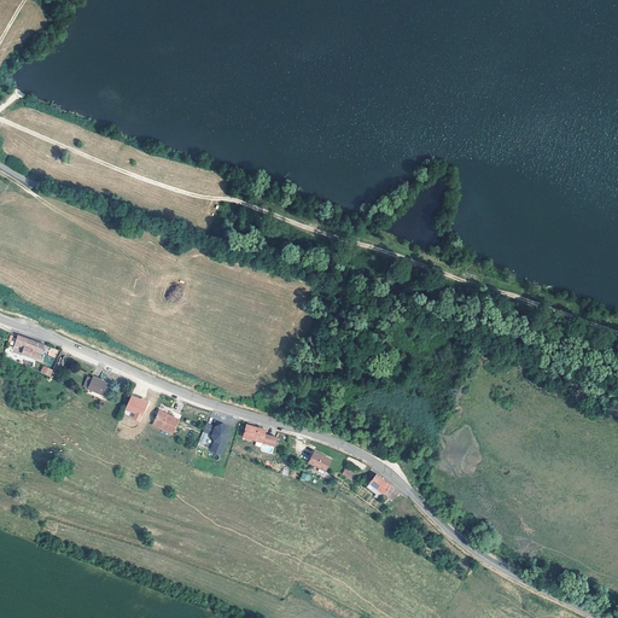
[(0,123),(0,132),(9,134),(10,126),(0,123)]
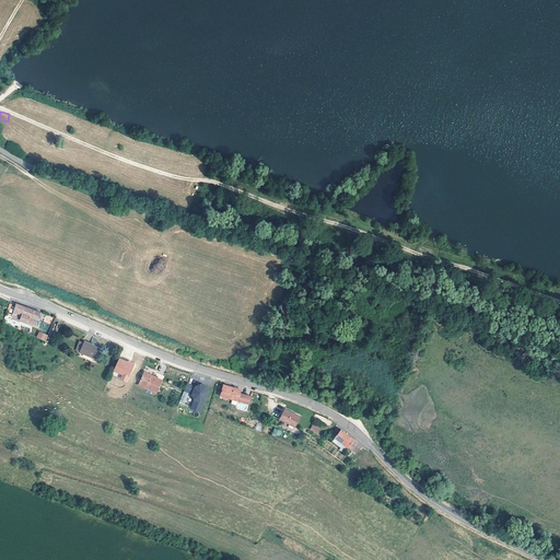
[(35,325),(41,312),(18,304),(12,317),(35,325)]
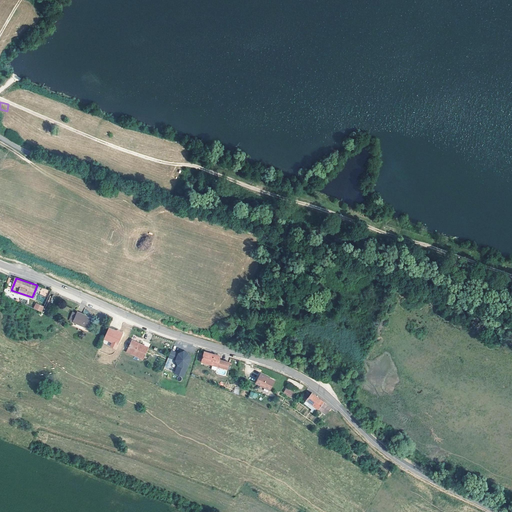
[(39,294),(46,297),(48,290),(42,288),(39,294)]
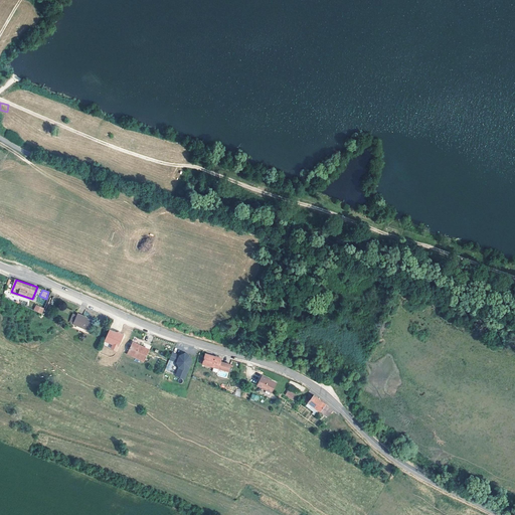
[(35,306),(32,311),(40,315),(42,310),(35,306)]
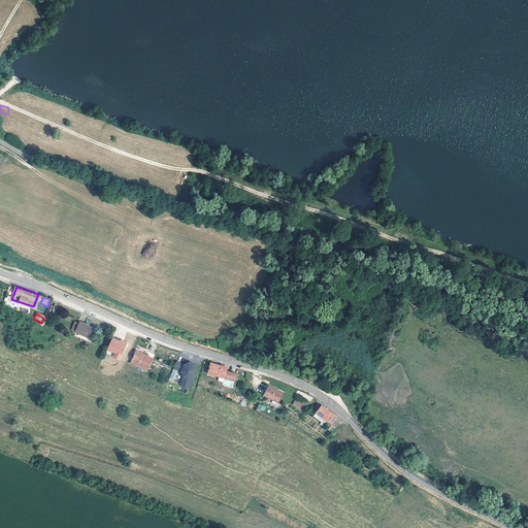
[(81,322),(77,330),(92,336),(96,327),(89,324),(89,323),(83,320),(81,322)]
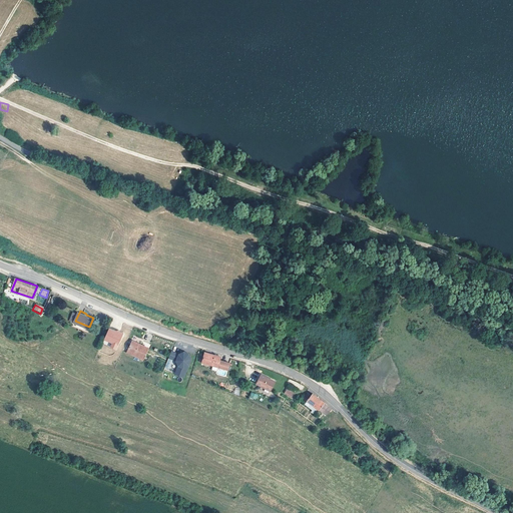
[(109,328),(103,344),(106,345),(107,343),(111,344),(109,348),(116,351),(123,333),(109,328)]
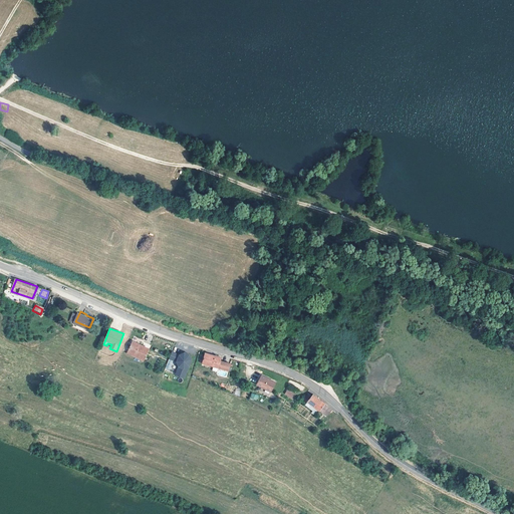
[(144,356),(149,346),(134,338),(129,348),(144,356)]
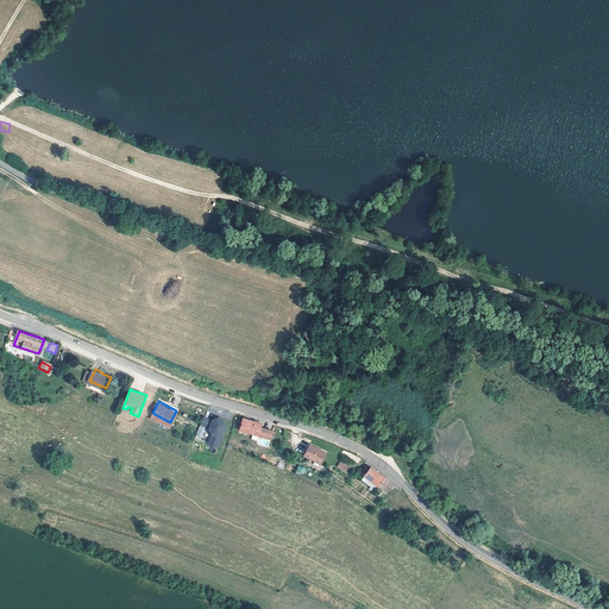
[(207,441),(217,446),(228,425),(224,420),(217,419),(211,421),(202,416),(199,425),(207,428),(211,434),(207,441)]
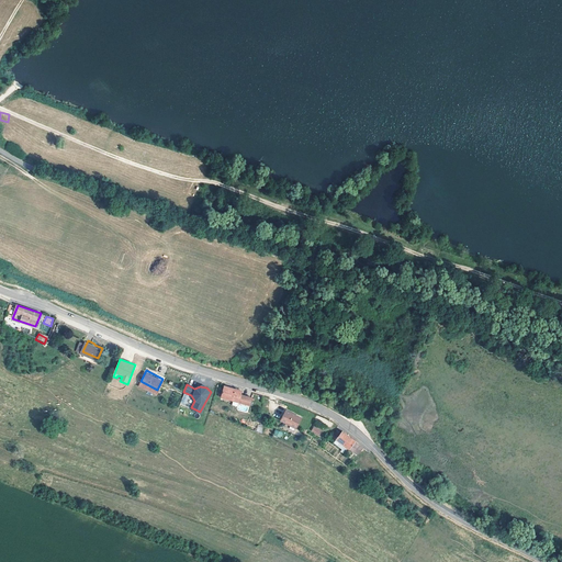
[(224,386),(222,396),(247,404),(249,396),(239,394),(239,391),(224,386)]
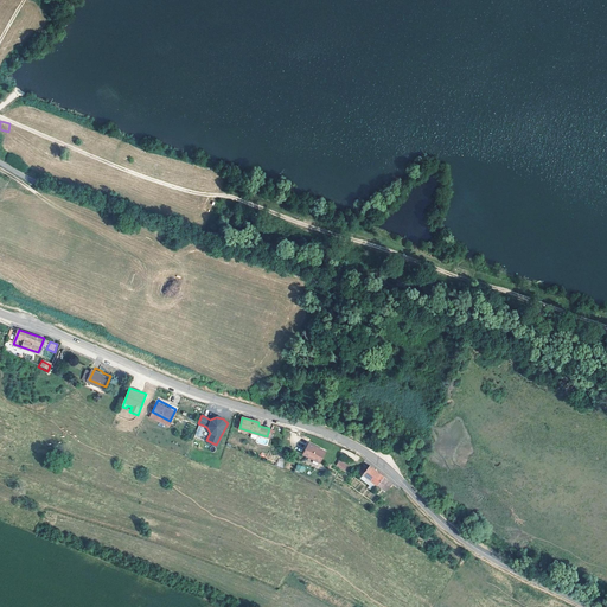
[(320,462),(326,451),(311,443),(310,446),(308,446),(304,454),(320,462)]
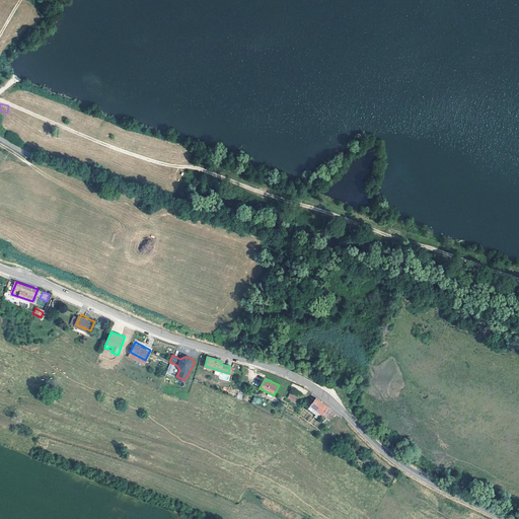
[(327,417),(332,411),(317,398),(315,400),(312,398),(307,403),(310,405),(311,405),(327,417)]
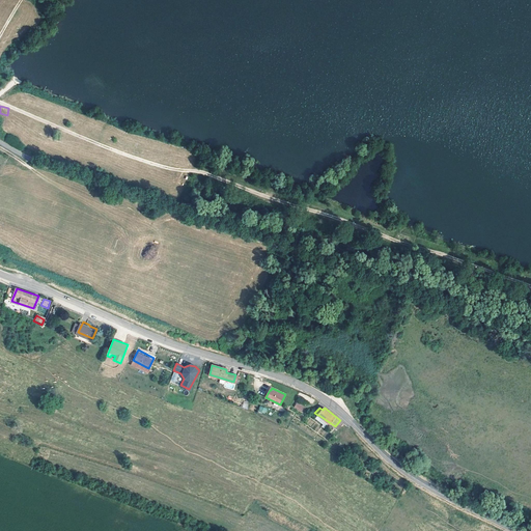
[(340,420),(335,426),(338,429),(343,422),(340,420)]
